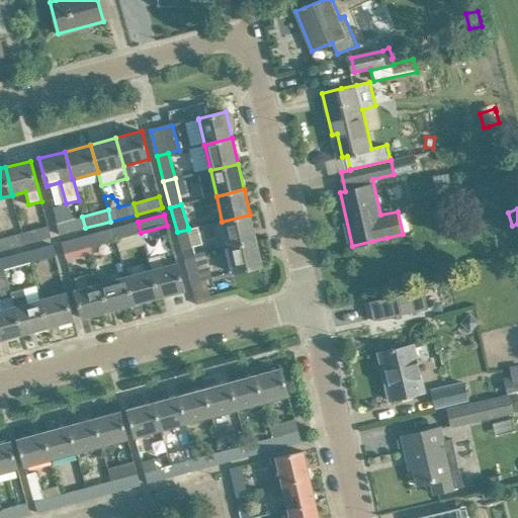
[(216,223),(222,247),(228,246),(228,247),(256,241),(250,214),(222,222),(216,223)]
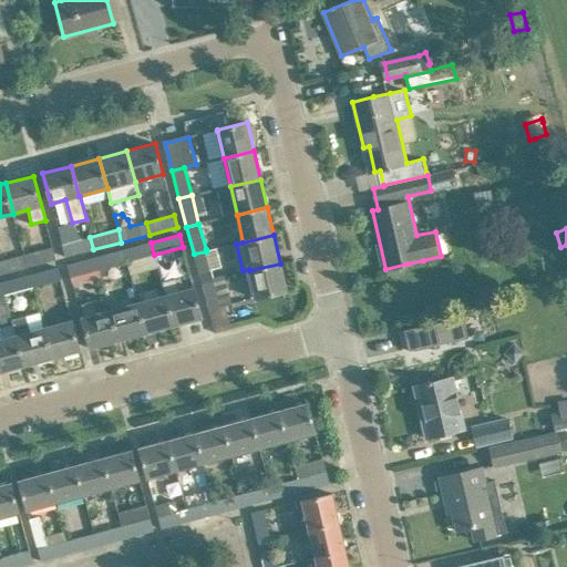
[(93,249),(90,237),(62,245),(65,257),(93,249)]
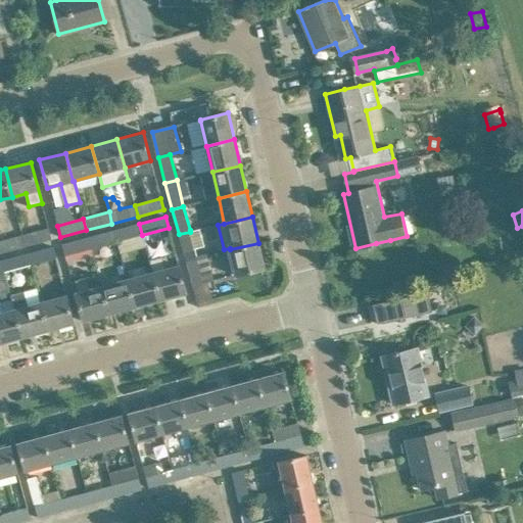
[(203,222),(208,241),(219,238),(214,219),(203,222)]
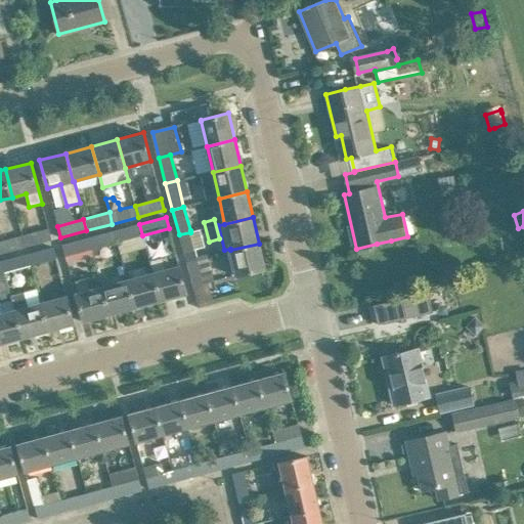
[(117,243),(142,235),(139,224),(114,230),(117,243)]
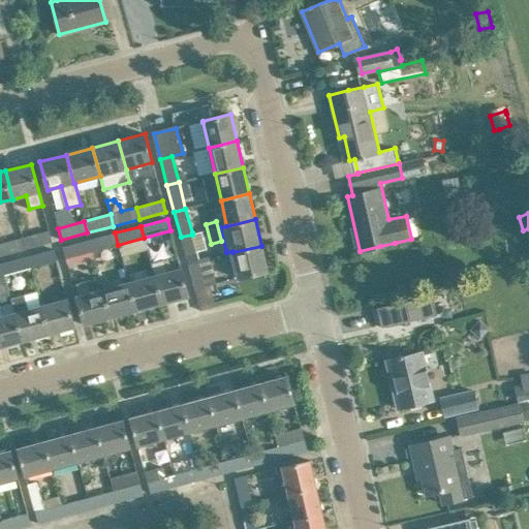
[(181,237),(187,262),(199,260),(198,258),(196,252),(208,249),(203,229),(192,232),(192,235),(181,237)]
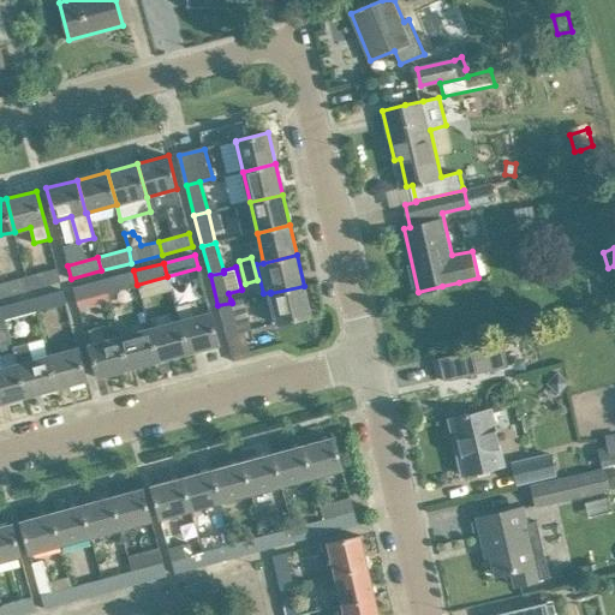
[(58,268),(27,276),(30,290),(61,281),(58,268)]
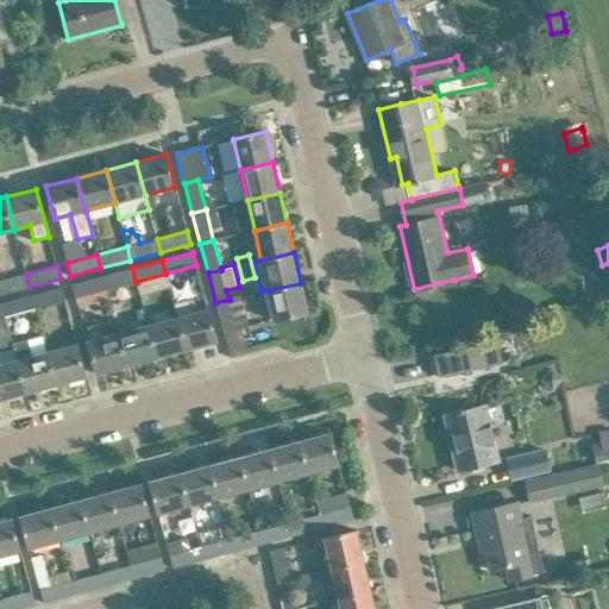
[(106,289),(136,282),(132,268),(102,276),(106,289)]
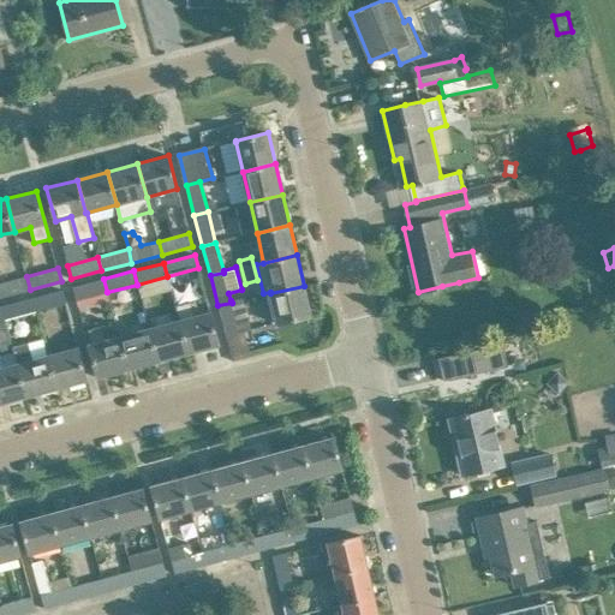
[(0,282),(0,297),(30,290),(27,276),(0,282)]
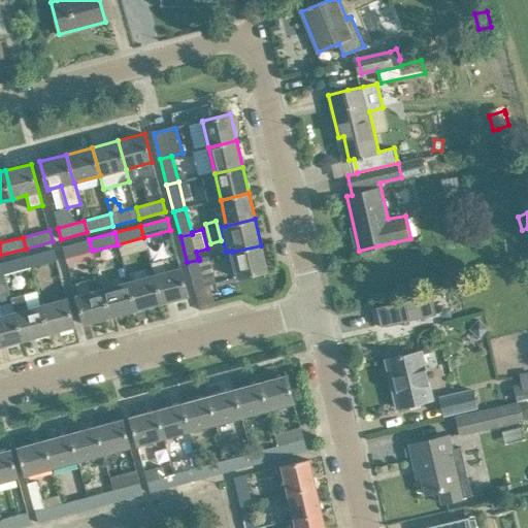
[(92,251),(89,239),(63,246),(66,258),(92,251)]
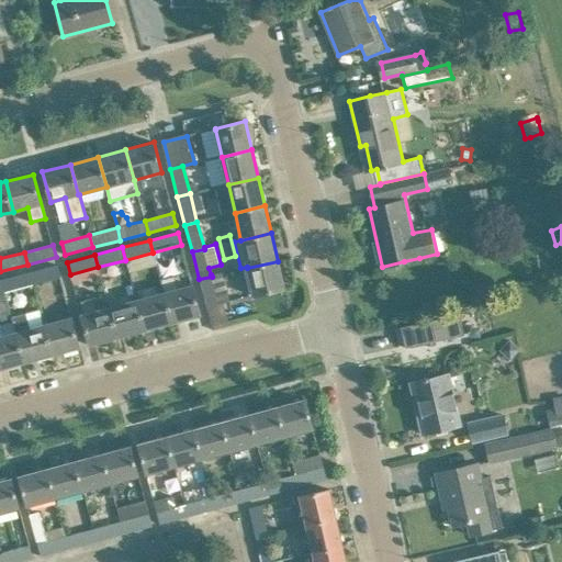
[(247,268),(254,296),(284,289),(278,261),(247,268)]
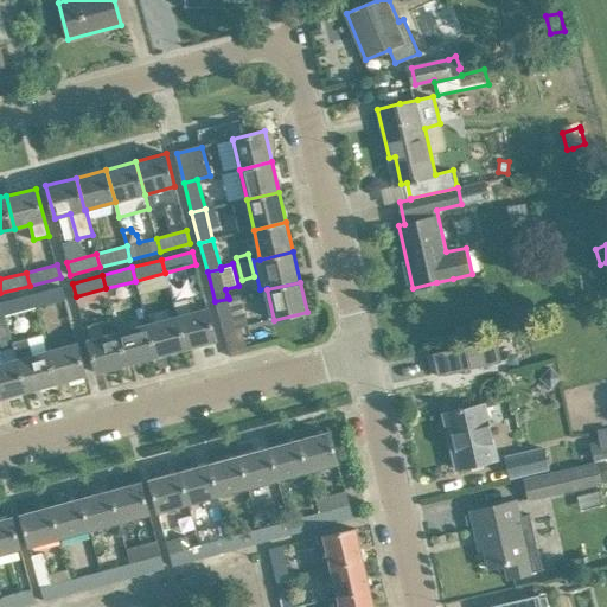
[(63,286),(31,294),(34,307),(66,299),(63,286)]
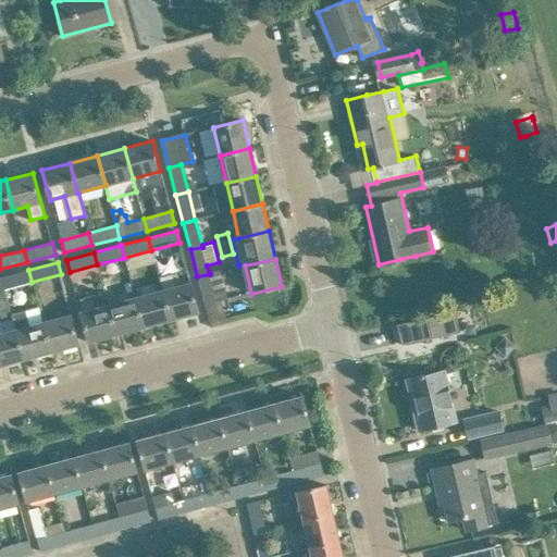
[(4,289),(32,282),(28,270),(1,277),(4,289)]
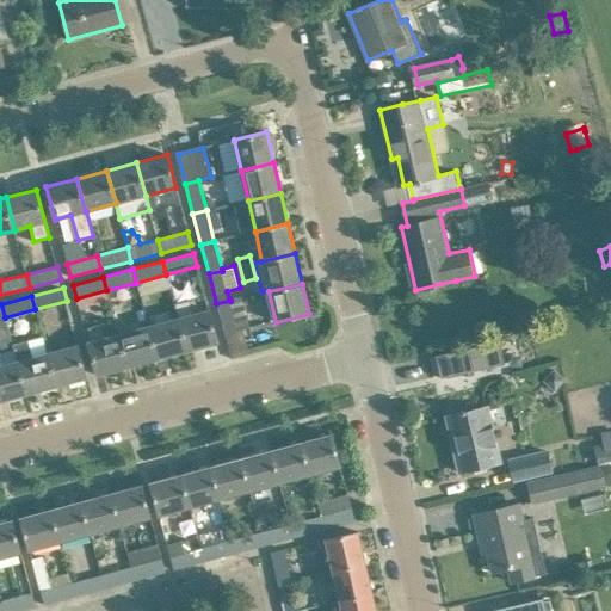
[(216,303),(224,333),(250,327),(241,296),(229,298),(230,301),(216,303)]
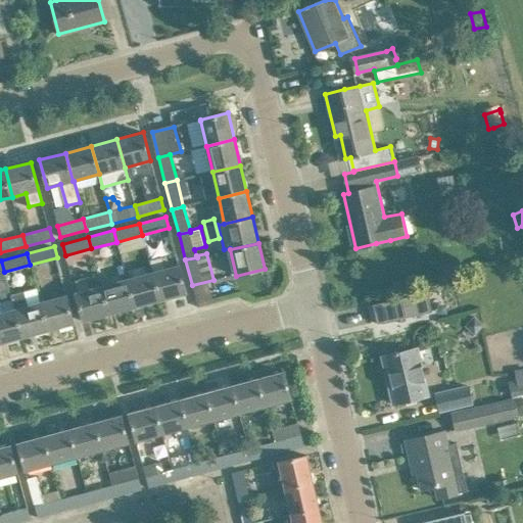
[(152,272),(160,300),(187,293),(179,265),(167,269),(163,255),(149,259),(152,272)]
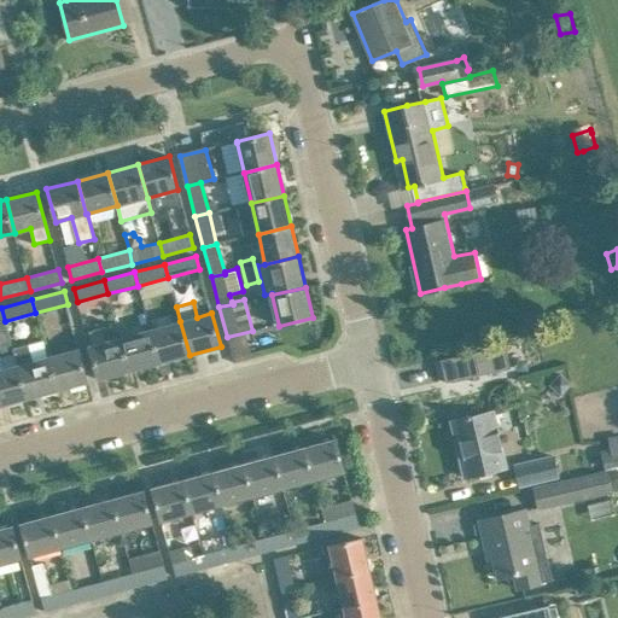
[(150,330),(159,363),(190,355),(180,321),(150,330)]
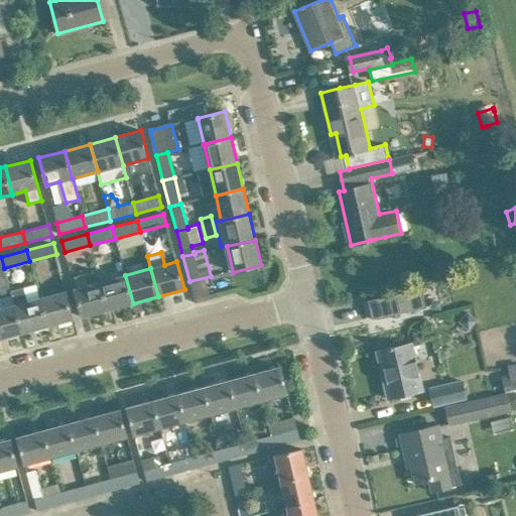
[(49,275),(37,280),(42,292),(54,287),(49,275)]
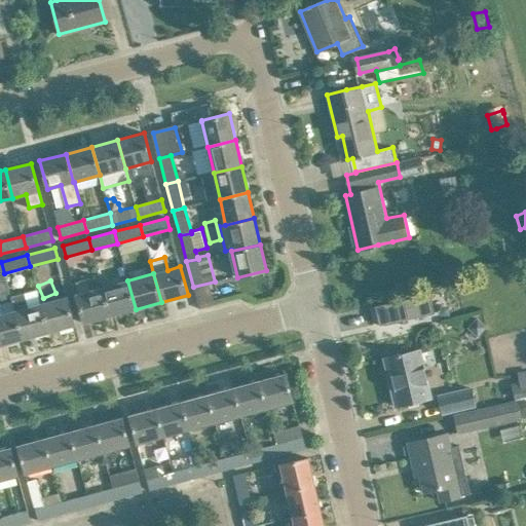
[(102,288),(110,315),(136,309),(127,280),(102,288)]
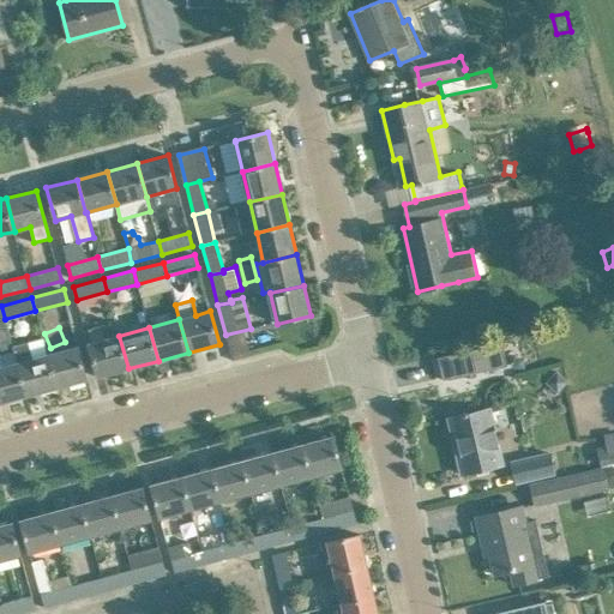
[(88,344),(91,354),(97,377),(128,368),(119,336),(88,344)]
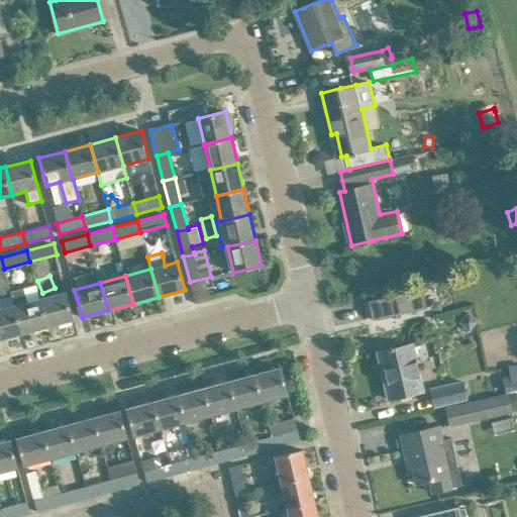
[(22,333),(47,326),(40,299),(36,284),(10,291),(12,296),(22,333)]
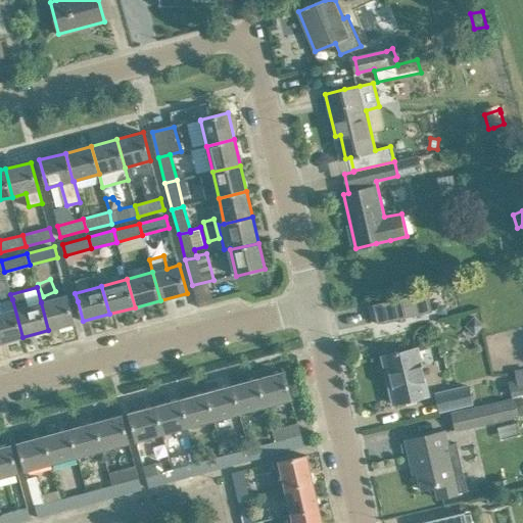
[(428,292),(373,304),(377,324),(432,313),(428,292)]
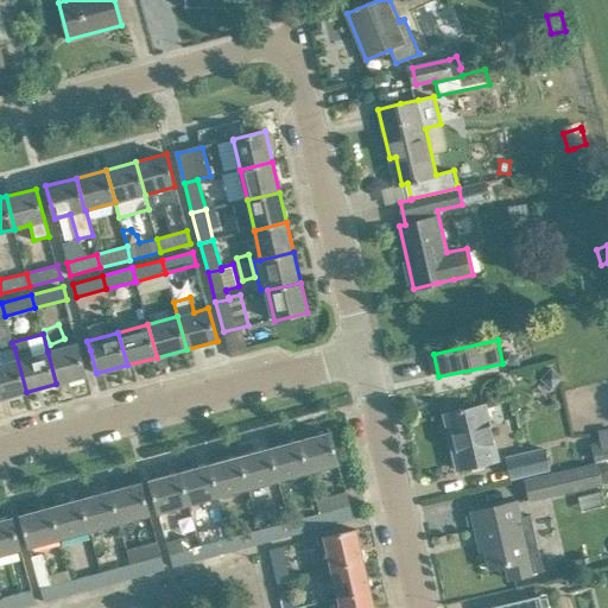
[(48,352),(56,384),(86,377),(77,343),(48,352)]
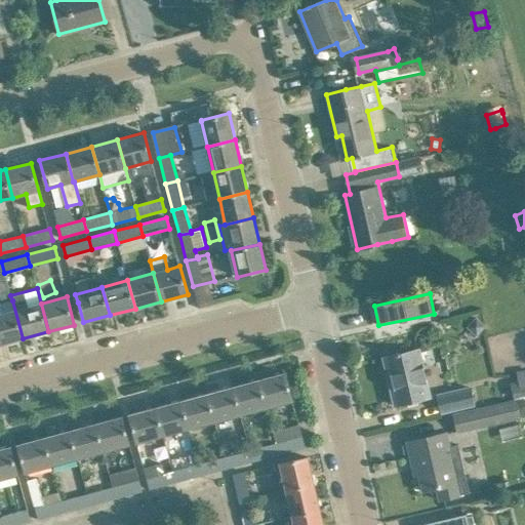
[(0,345),(23,338),(12,300),(0,304),(0,345)]
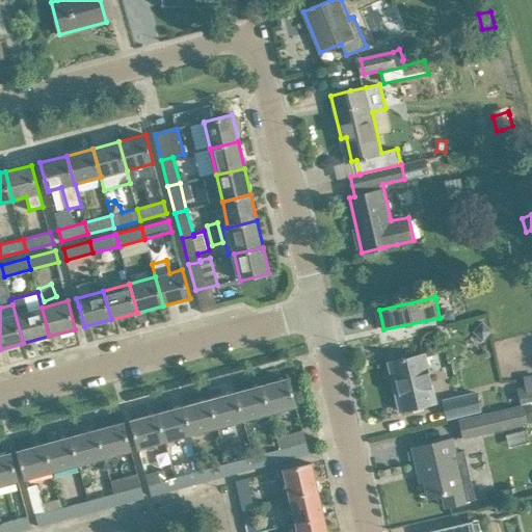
[(482,320),(472,333),(482,341),(483,340),(493,329),(482,320)]
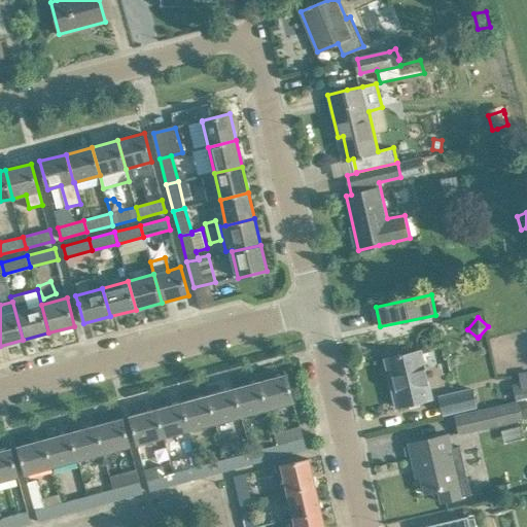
[(394,388),(392,389),(396,407),(431,398),(420,351),(401,356),(400,354),(396,355),(397,357),(388,359),(394,388)]
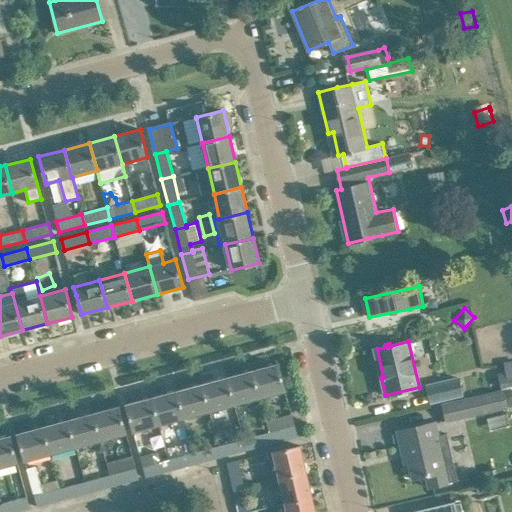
[(278,364),(252,371),(260,398),(285,391),(278,364)]
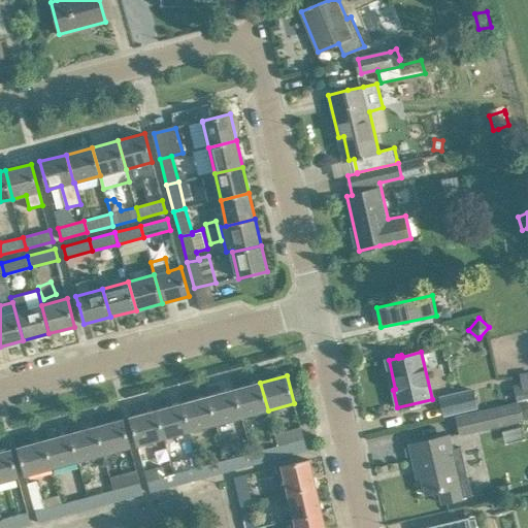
[(234,389),(241,418),(268,410),(260,383),(234,389)]
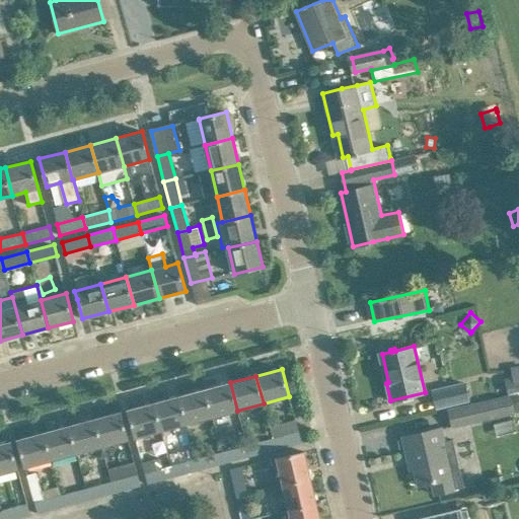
[(230,382),(205,389),(213,418),(237,411),(230,382)]
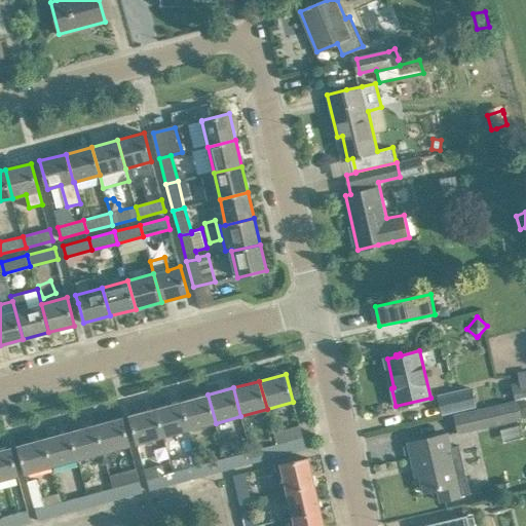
[(471,388),(439,396),(443,413),(475,406),(471,388)]
